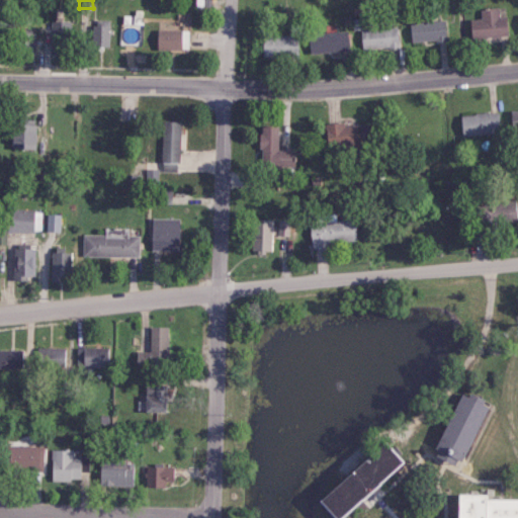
[(469,38),(506,37),(505,16),(498,17),(498,7),(480,8),(480,18),(469,19),(469,38)]
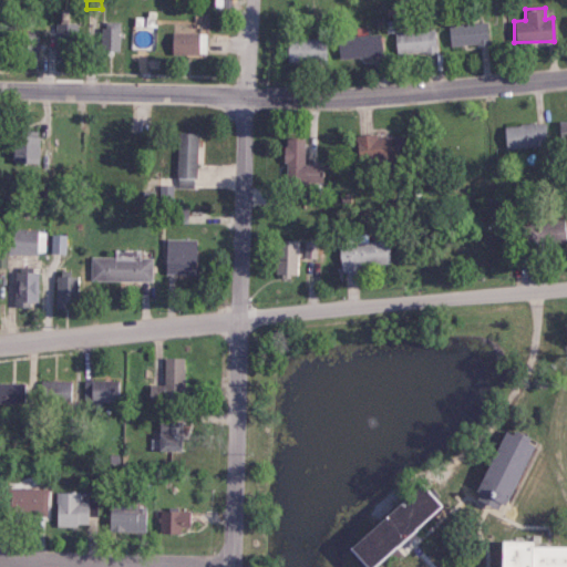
[(133,49),(153,50),(155,13),(144,13),(143,17),(134,17),(133,49)]
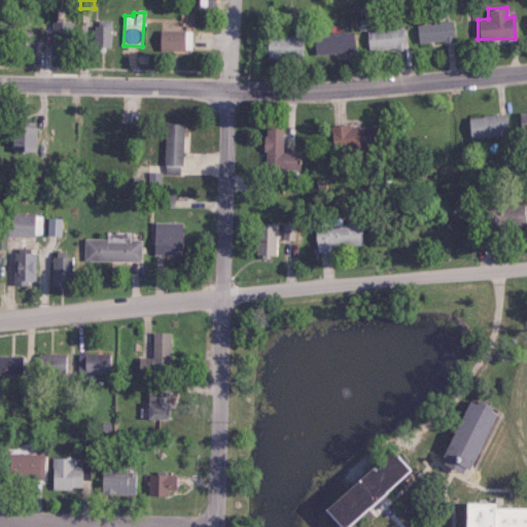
[(94,46),(110,46),(110,21),(95,20),(94,46)]
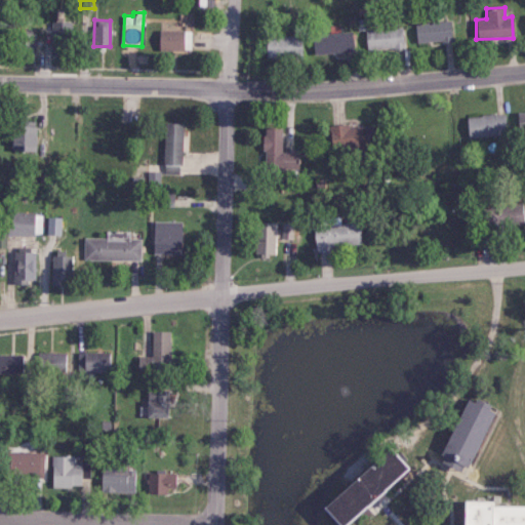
[(73,22),(52,21),(51,40),(72,41),(73,22)]
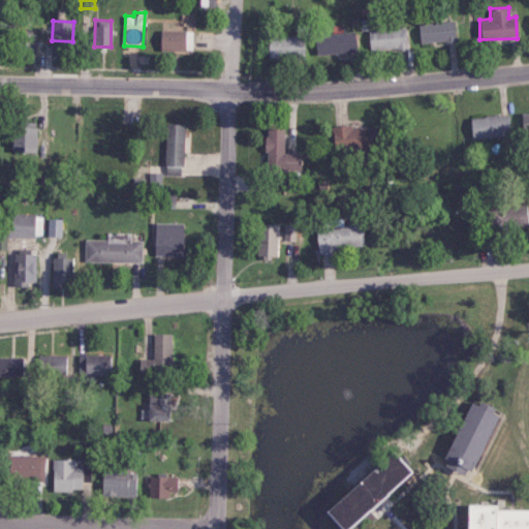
[(416,23),(417,42),(454,41),(453,21),(416,23)]
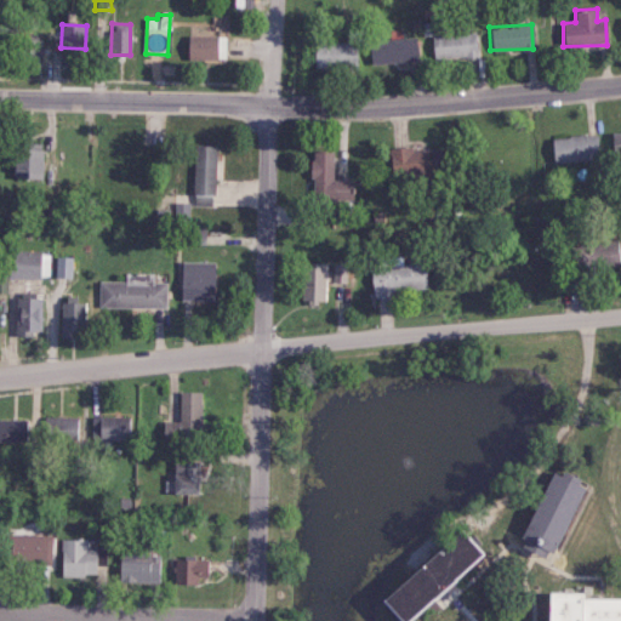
[(478,57),(477,33),(432,34),(432,58),(478,57)]
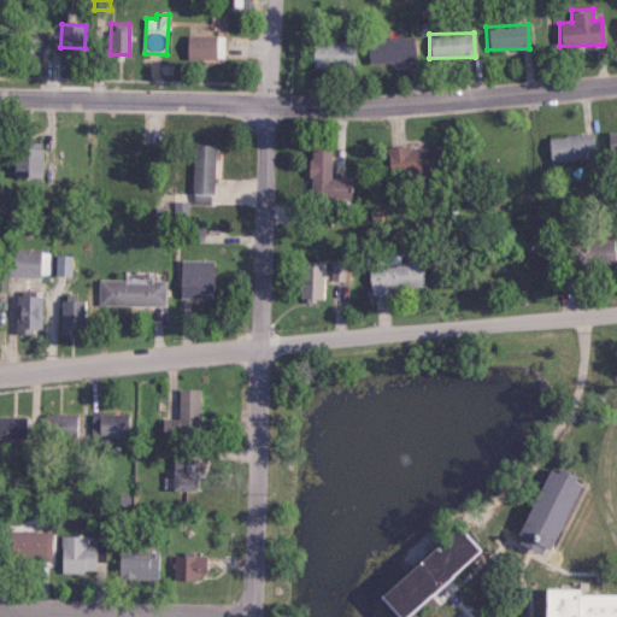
[(222,59),(223,35),(184,34),(184,58),(222,59)]
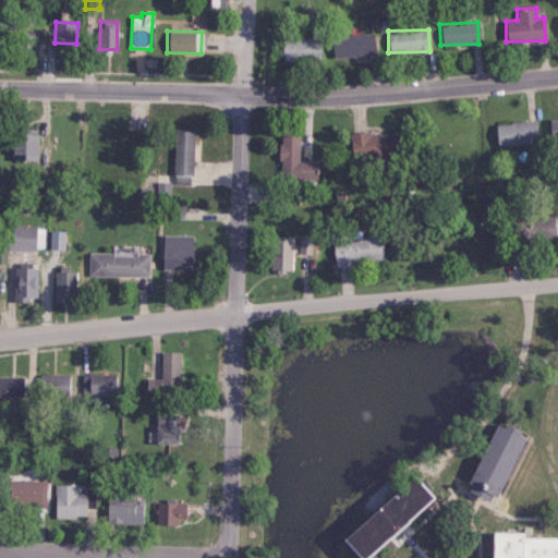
[(37,56),(37,35),(17,34),(16,56),(37,56)]
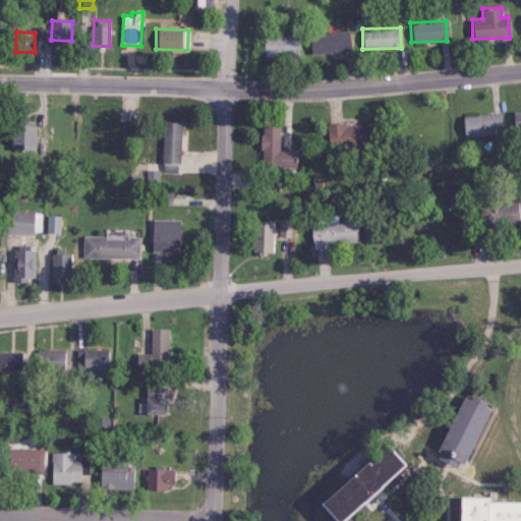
[(310,53),(349,52),(348,32),(309,33),(310,53)]
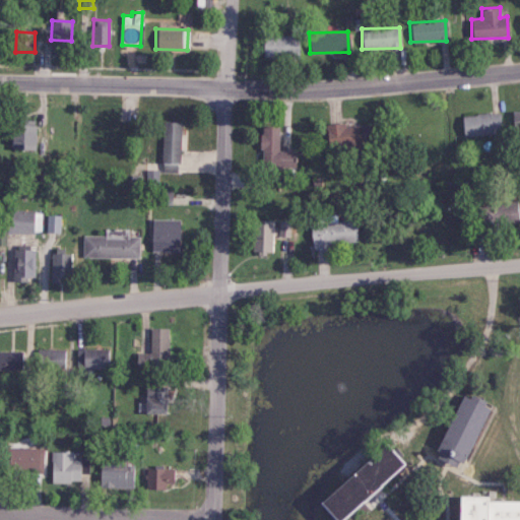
[(298,58),(298,35),(262,35),(262,57),(298,58)]
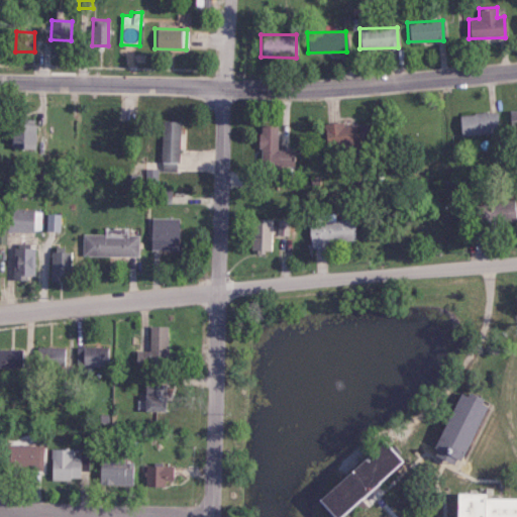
[(516,109),(508,109),(509,131),(516,131),(516,129),(516,128),(516,109)]
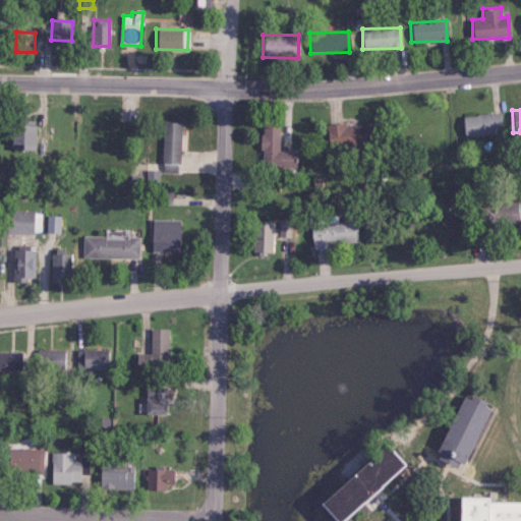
[(462,115),(463,135),(502,134),(501,113),(462,115)]
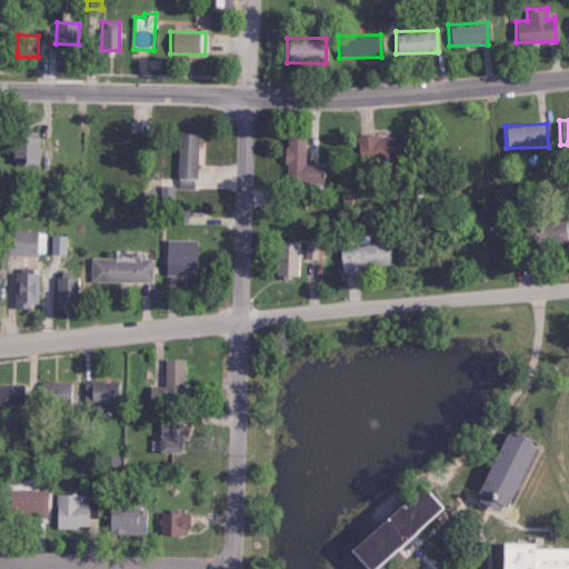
[(38,130),(20,130),(19,143),(11,143),(11,162),(37,162),(38,130)]
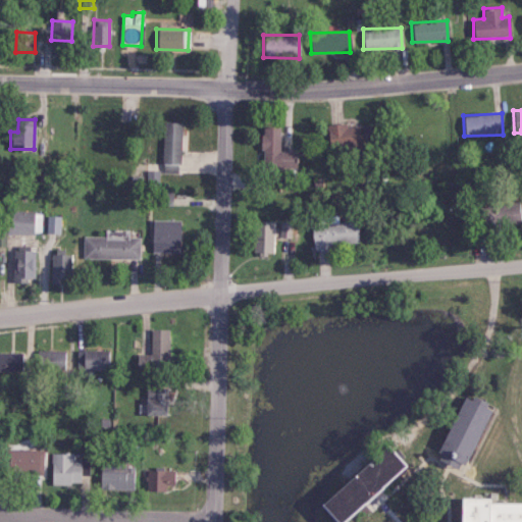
[(162,163),(180,163),(181,121),(162,121),(162,163)]
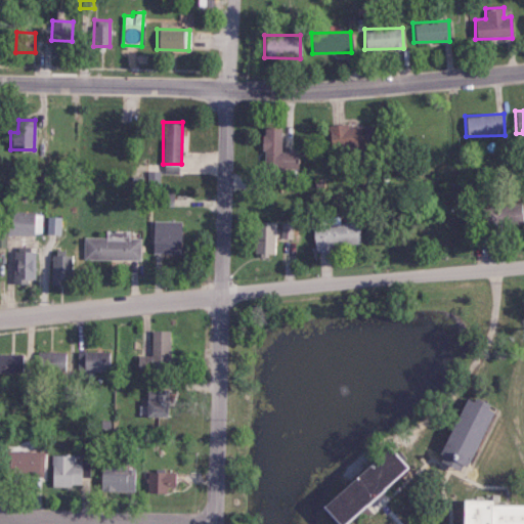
[(329,124),(330,149),(370,147),(369,126),(348,126),(347,123),(329,124)]
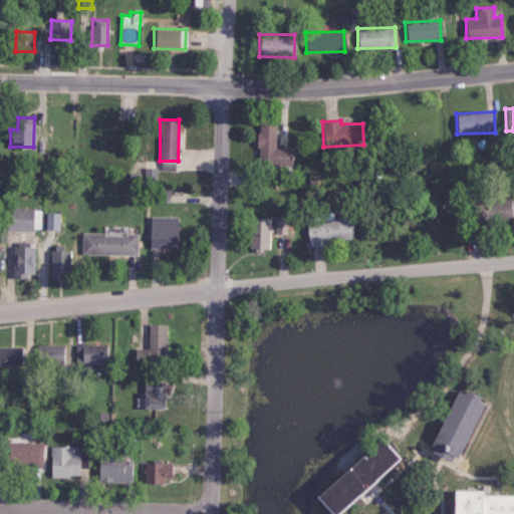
[(274,123),(257,123),(258,168),(291,167),(290,149),(275,149),(274,123)]
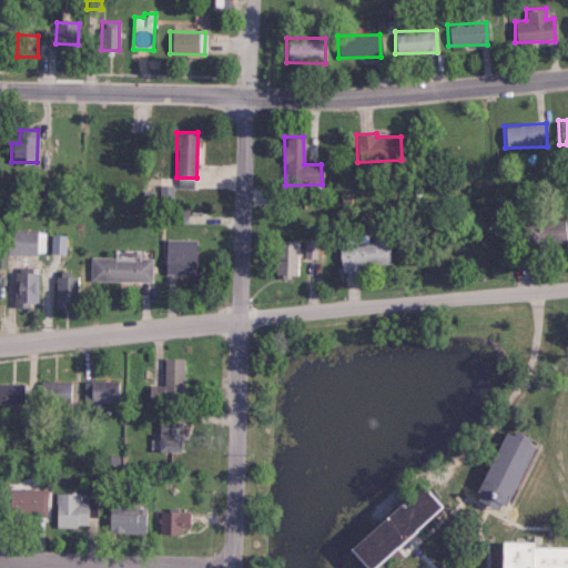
[(565,221),(539,222),(540,243),(565,242),(565,221)]
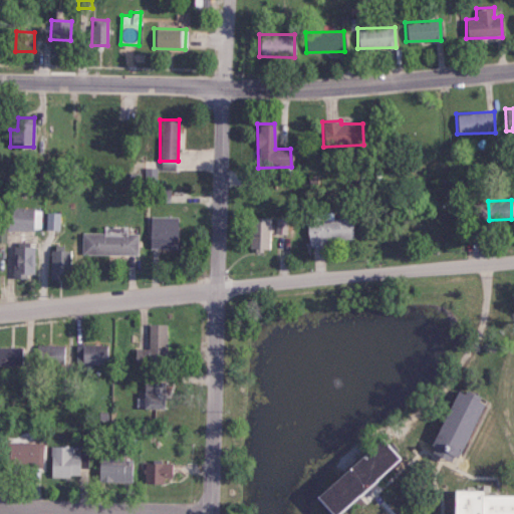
[(6,230),(41,230),(41,209),(7,208),(6,230)]
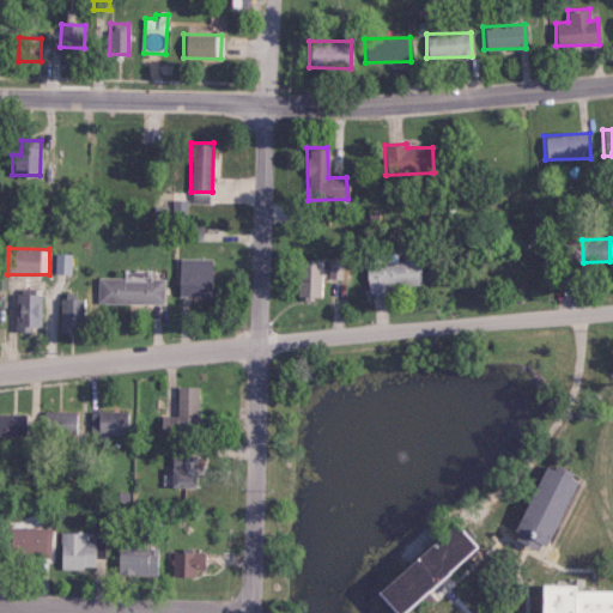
[(73,274),(74,254),(55,253),(55,273),(73,274)]
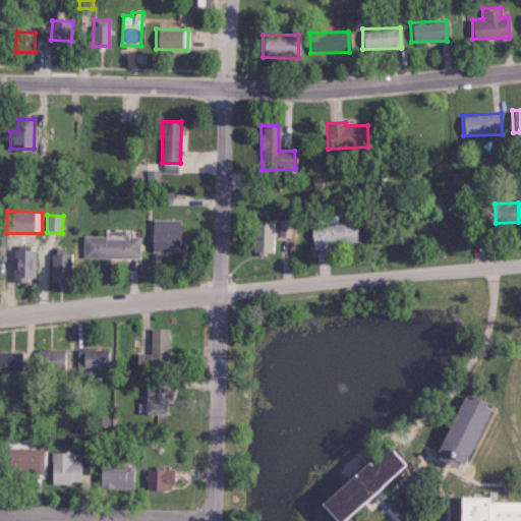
[(356,220),(338,221),(338,215),(315,216),(316,224),(310,224),(311,246),(357,243),(356,220)]
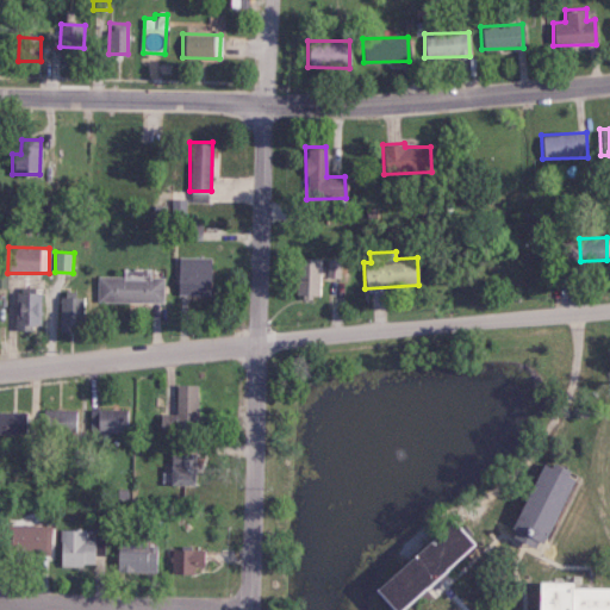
[(209,256),(178,256),(176,293),(209,294),(209,256)]
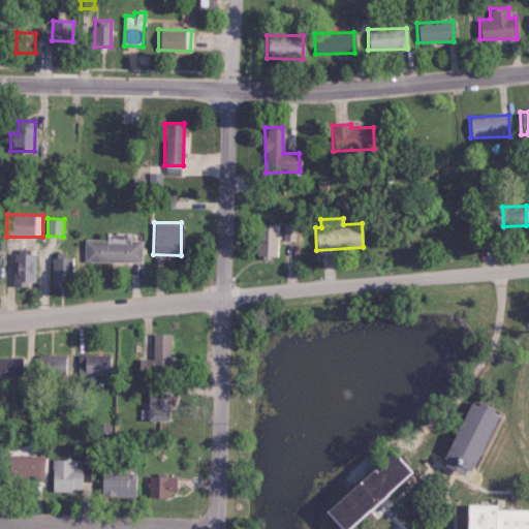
[(255,255),(276,255),(277,224),(256,223),(255,255)]
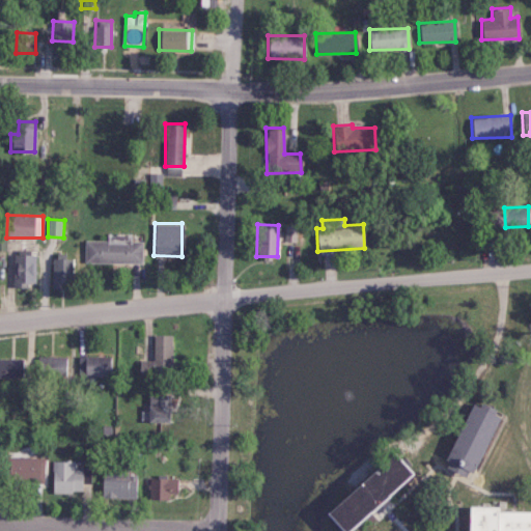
[(284,242),(297,242),(297,224),(285,224),(284,242)]
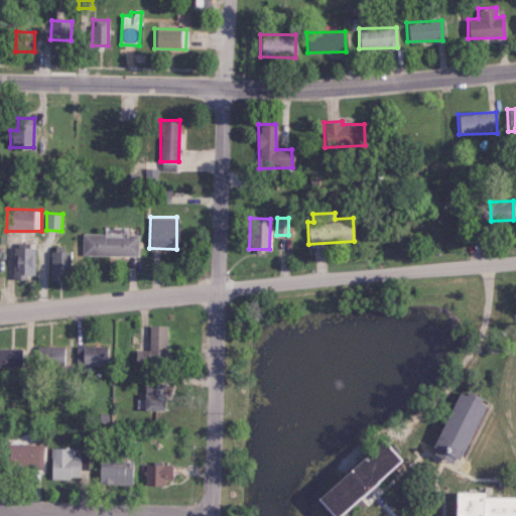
[(82,255),(137,256),(137,234),(119,234),(119,228),(104,228),(104,234),(82,234),(82,255)]
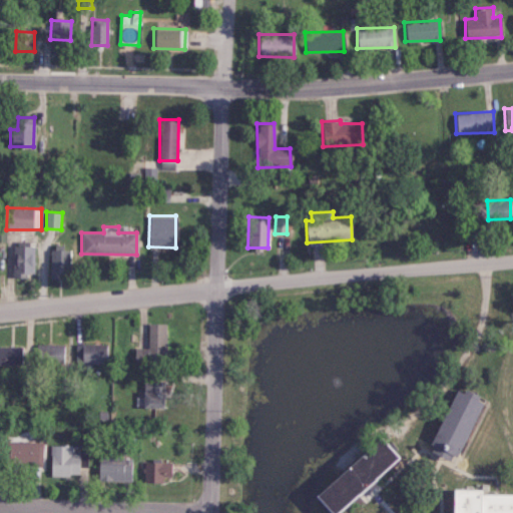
[(34,245),(13,245),(12,275),(33,276),(34,245)]
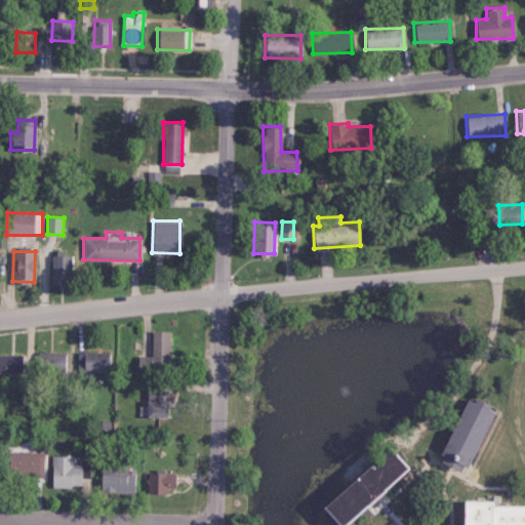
[(72,256),(51,255),(50,281),(71,282),(72,256)]
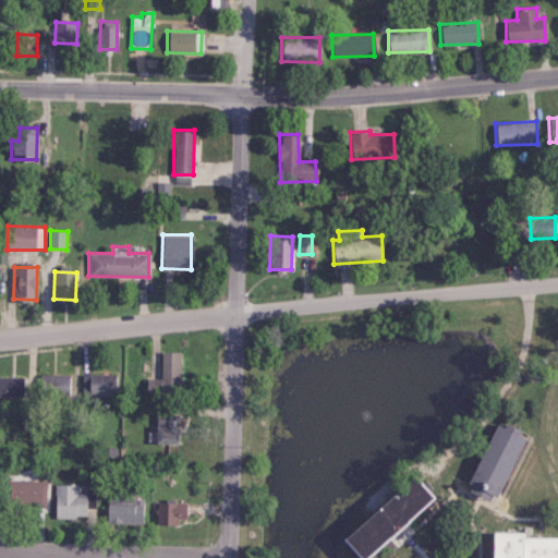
[(180,351),(160,352),(160,383),(166,383),(167,397),(181,397),(180,351)]
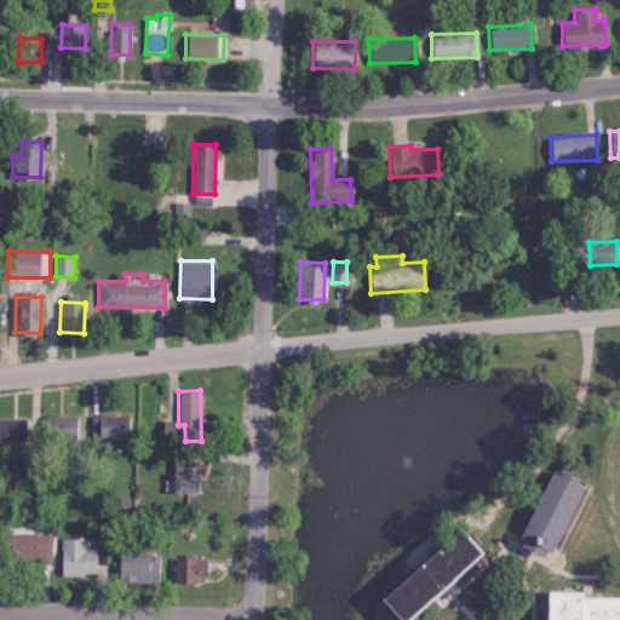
[(126,438),(126,415),(97,414),(96,437),(126,438)]
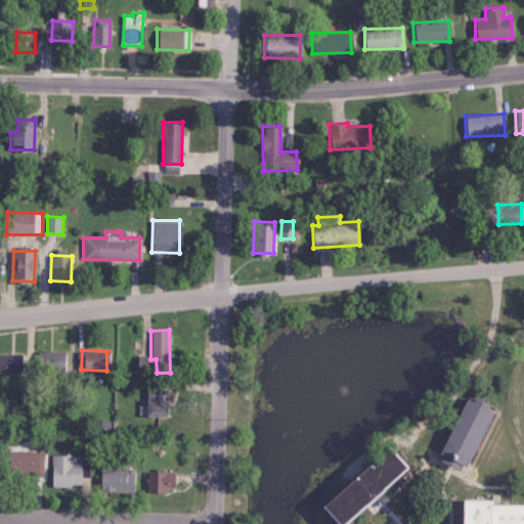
[(64,351),(37,352),(37,373),(66,373),(64,351)]
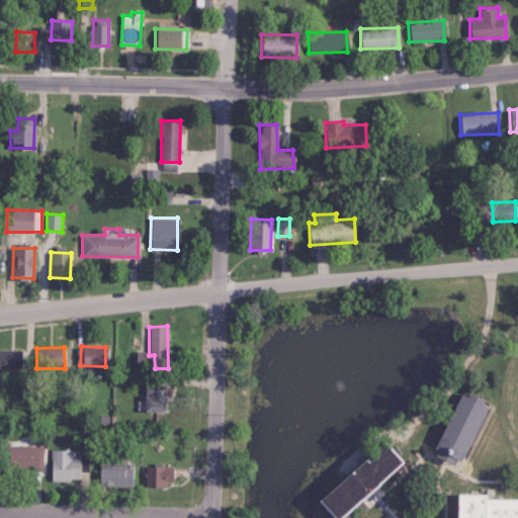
[(20,349),(0,349),(0,367),(21,368),(20,349)]
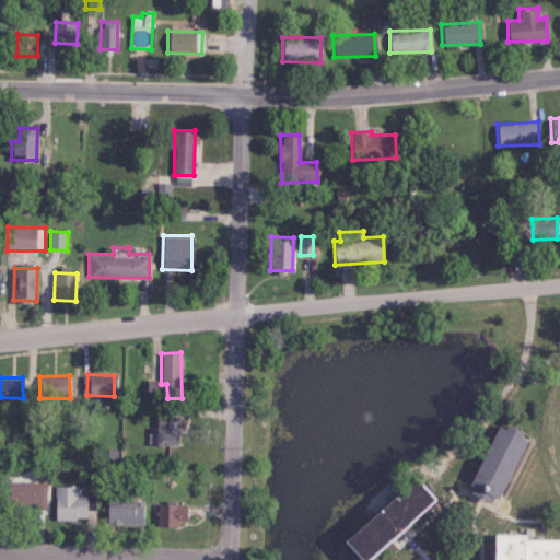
[(154,444),(177,445),(177,417),(155,416),(154,444)]
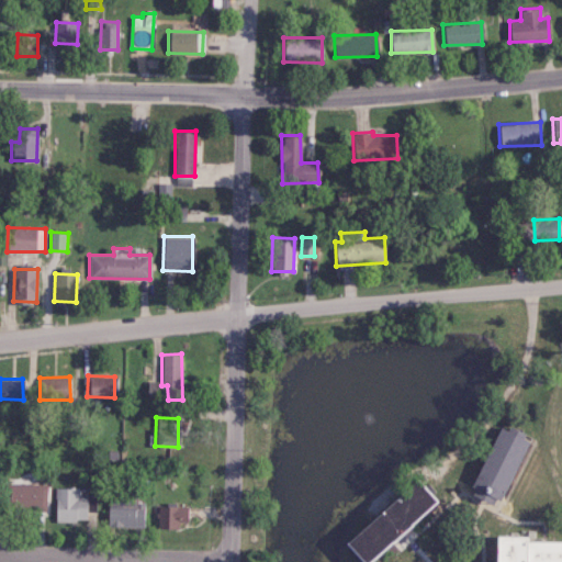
[(498,425),(530,442),(496,505),(464,489),(498,425)]
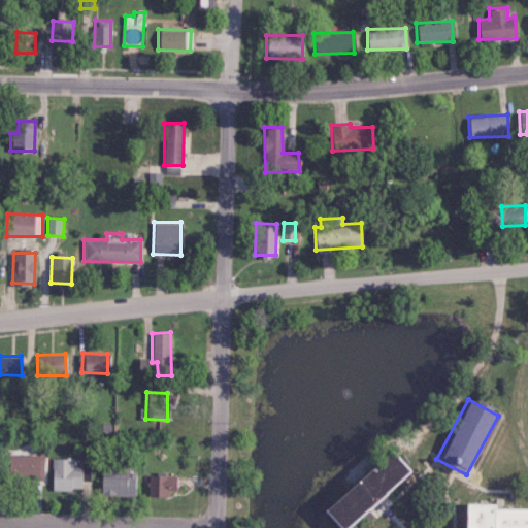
[(390,453),(410,479),(350,527),(333,527),(320,512),(390,453)]
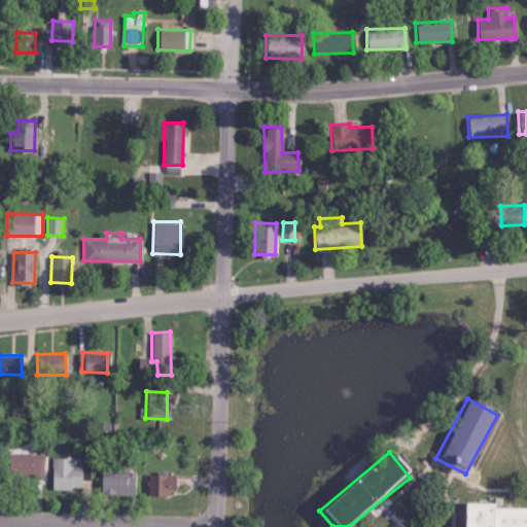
[(42,479),(43,454),(7,453),(7,478),(42,479)]
